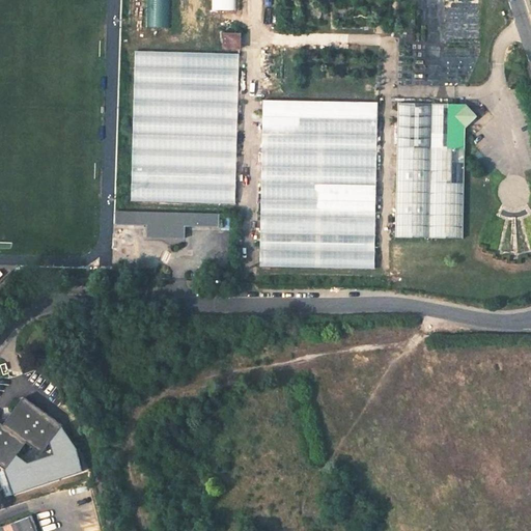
[(147,0),(147,10),(171,10),(171,0),(147,0)]
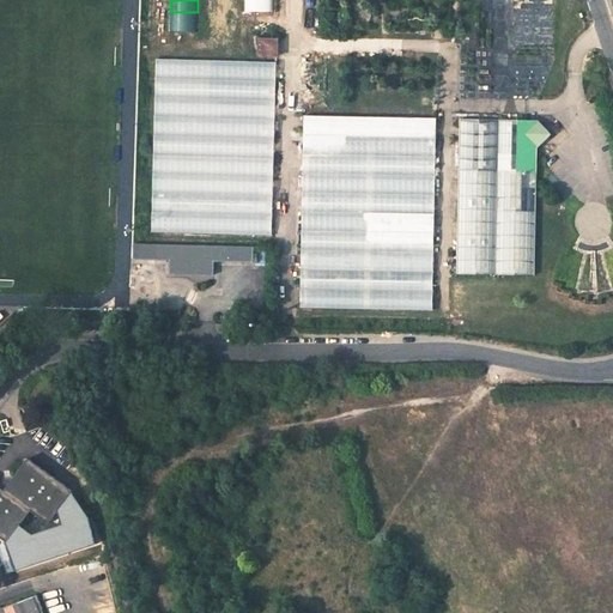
[(244,0),(244,11),(272,12),(272,0),(244,0)]
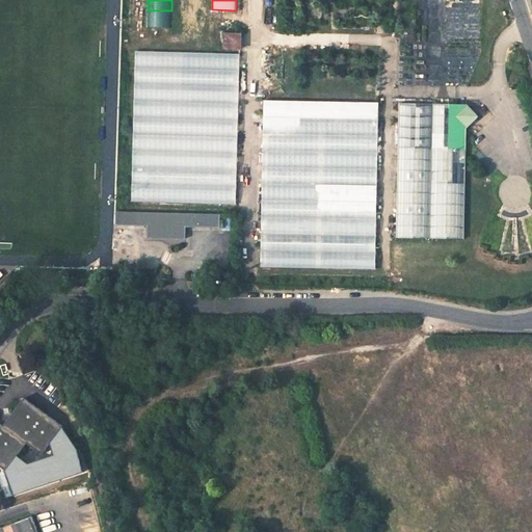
[(241,50),(242,33),(225,33),(225,49),(241,50)]
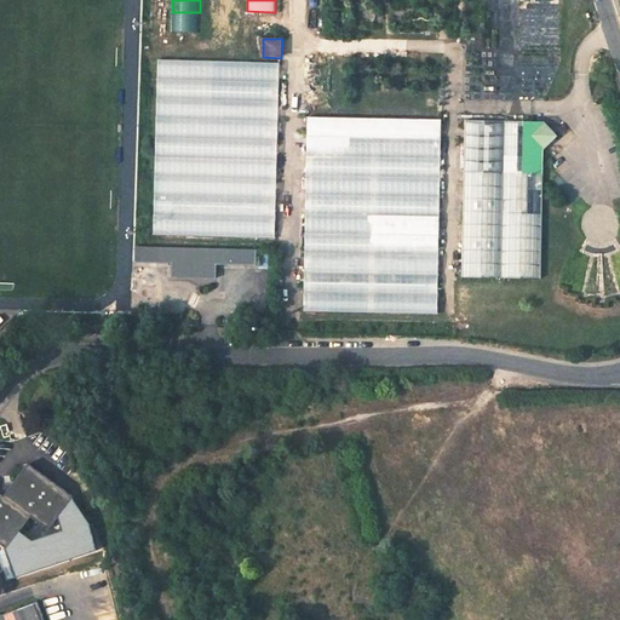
[(279,64),(158,62),(154,234),(275,236),(279,64)]
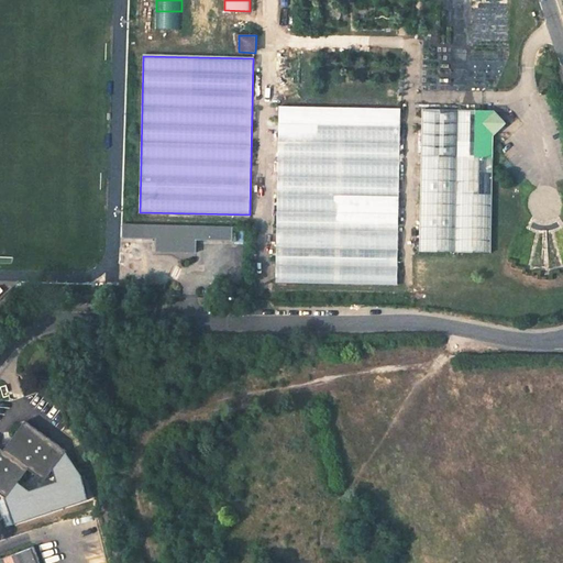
[(401,108),(280,106),(277,279),(399,282),(401,108)]
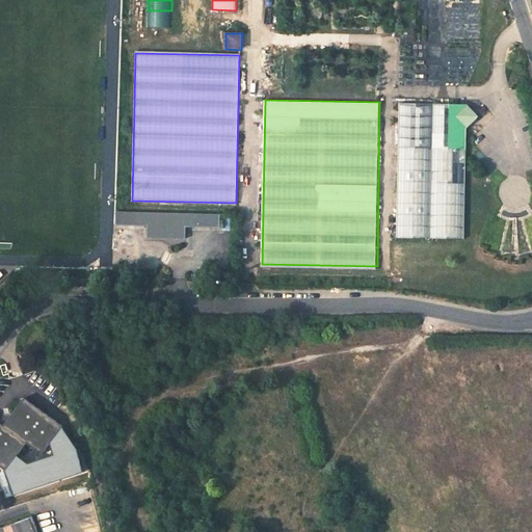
[(397,113),(394,247),(460,249),(463,137),(452,126),(453,114),(397,113)]
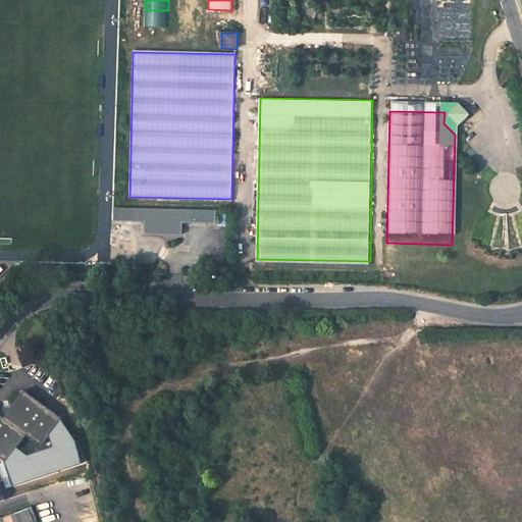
[(455,135),(456,113),(445,112),(444,123),(455,135)]
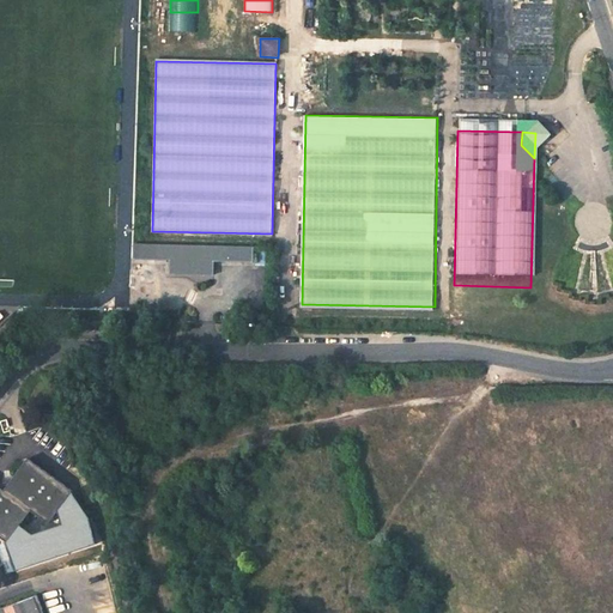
[(229,247),(158,244),(158,260),(173,260),(171,274),(187,274),(187,261),(200,261),(199,275),(214,275),(214,261),(229,262),(229,247)]
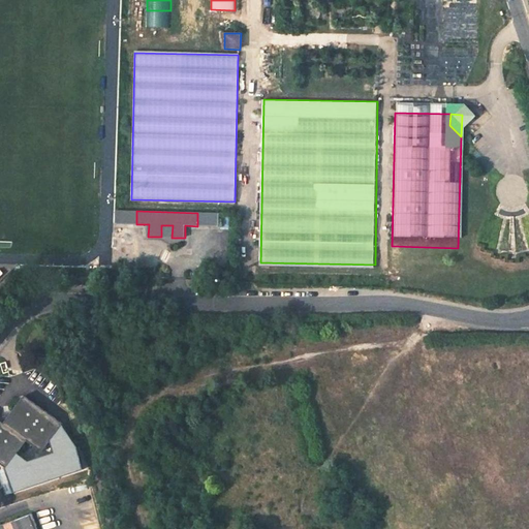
[(161,225),(161,237),(172,238),(173,225),(161,225)]
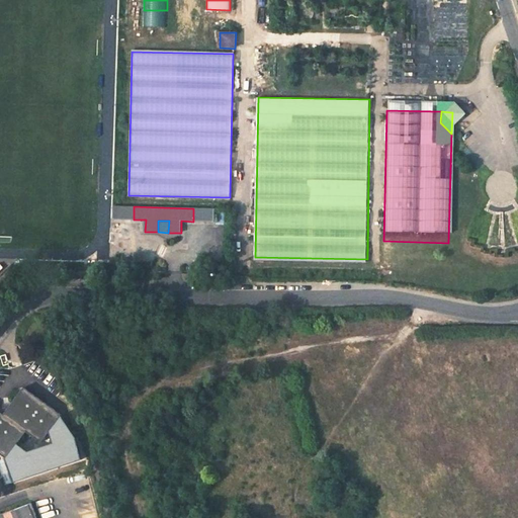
[(23,387),(2,416),(0,418),(0,455),(4,459),(24,432),(39,443),(60,416),(23,387)]
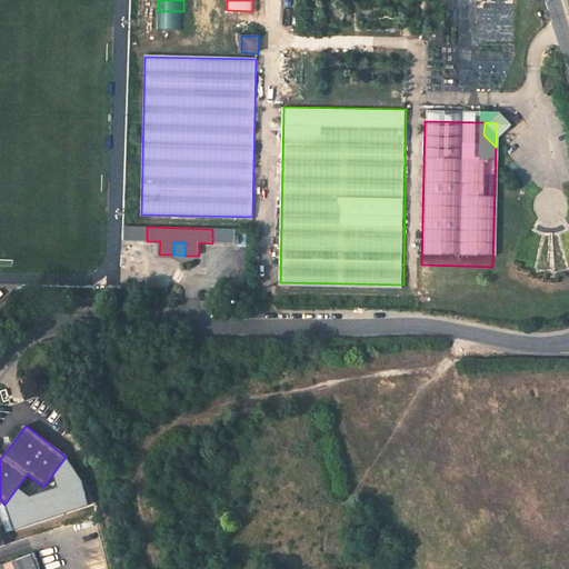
[(43,568),(37,550),(0,565),(0,568),(43,568)]
